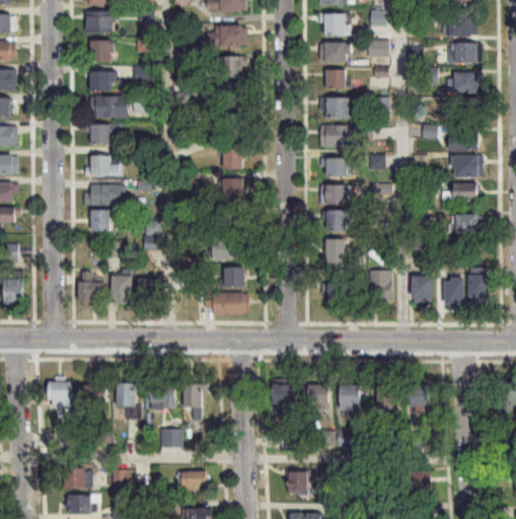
[(244,0),(207,0),(207,12),(245,12),(244,0)]
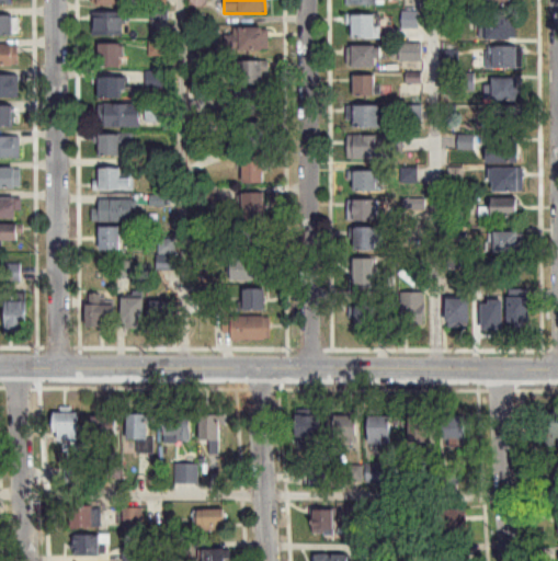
[(416,11),(400,11),(400,27),(416,27),(416,11)]
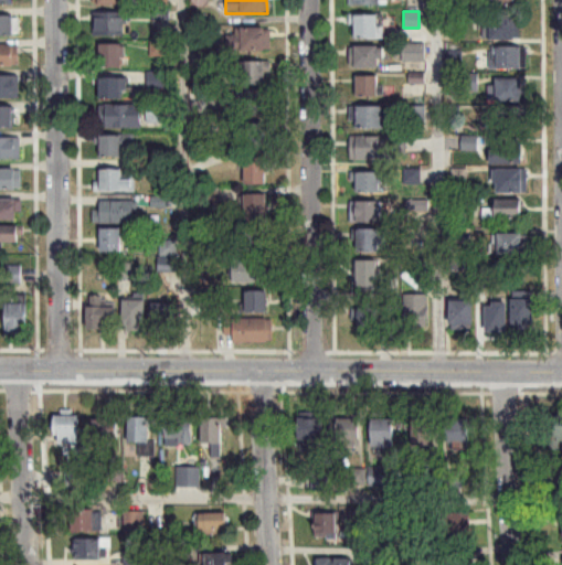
[(91,36),(123,36),(123,12),(91,12),(91,36)]
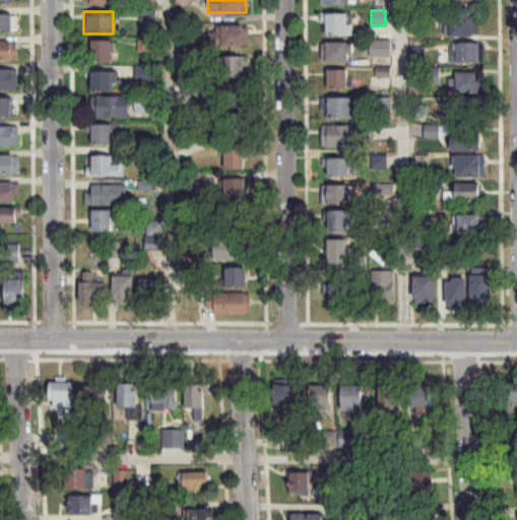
[(443,12),(443,37),(474,37),(474,12),(443,12)]
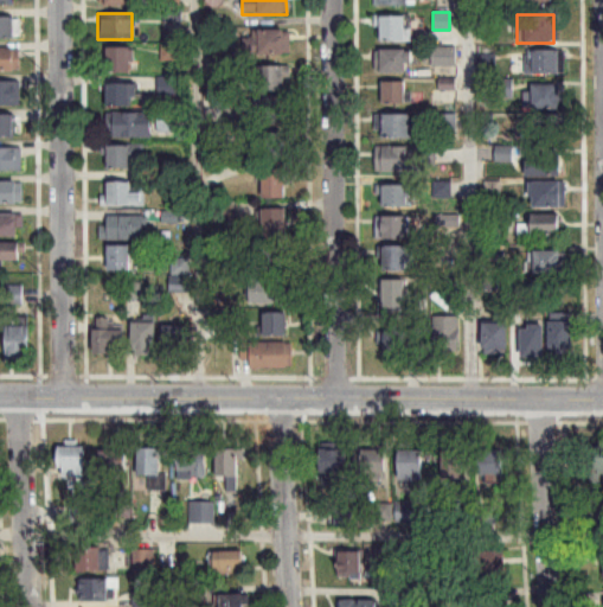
[(17,17),(0,16),(0,37),(17,38),(17,17)]
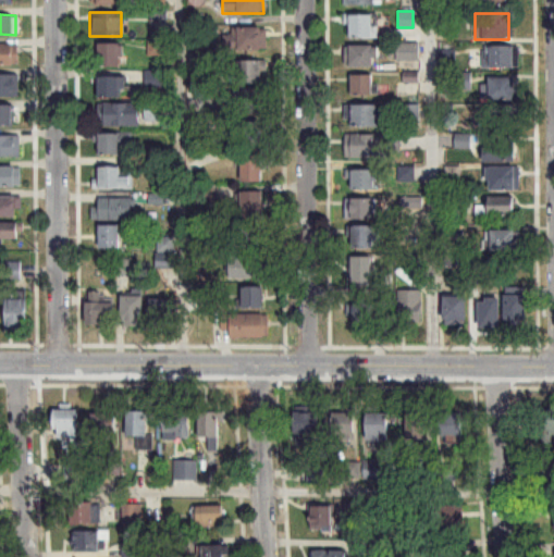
[(374,14),(347,14),(347,38),(374,38),(374,14)]
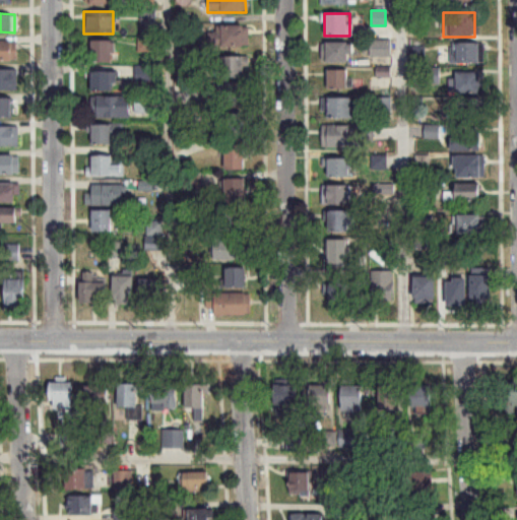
[(247,48),(247,27),(206,27),(206,48),(247,48)]
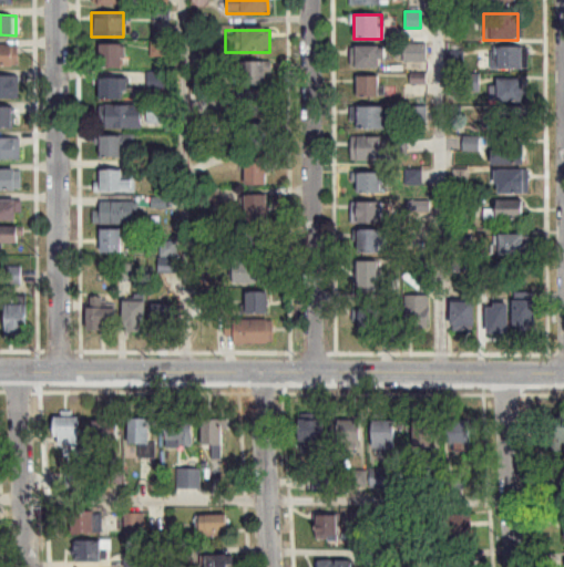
[(162,55),(162,43),(150,43),(150,55),(162,55)]
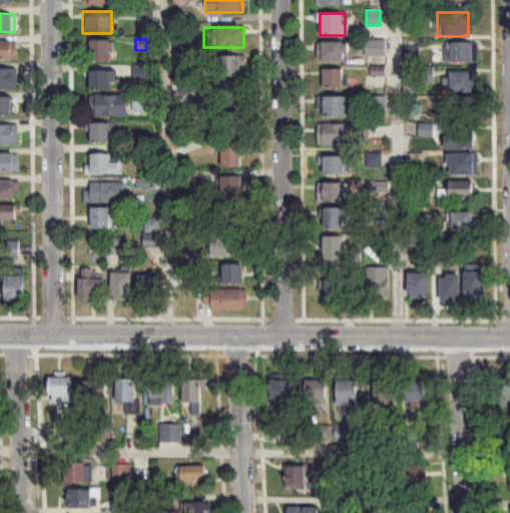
[(363,39),(363,55),(384,55),(384,39),(363,39)]
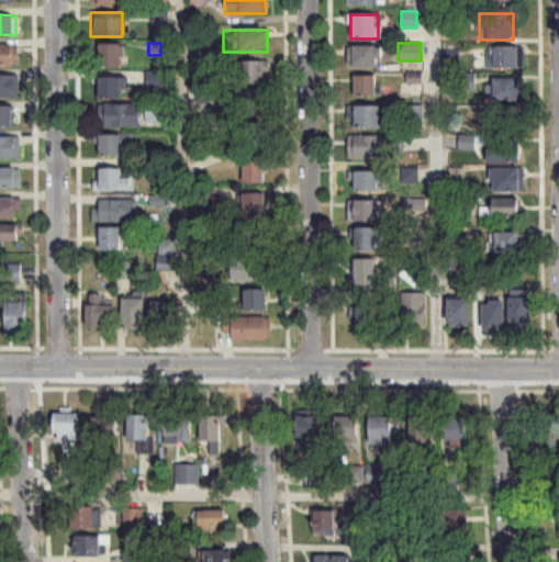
[(15,44),(0,44),(0,66),(15,67),(15,44)]
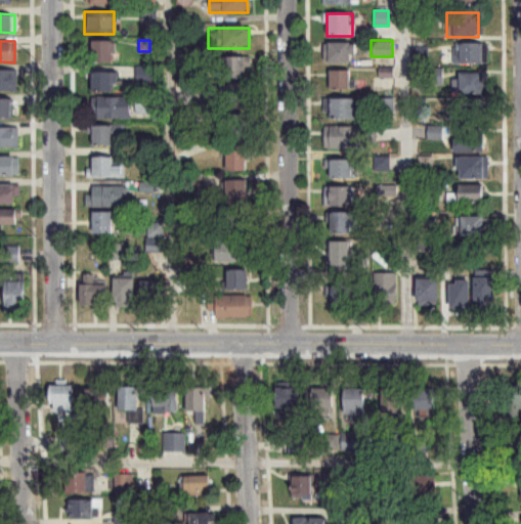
[(113,64),(113,41),(90,41),(90,64),(113,64)]
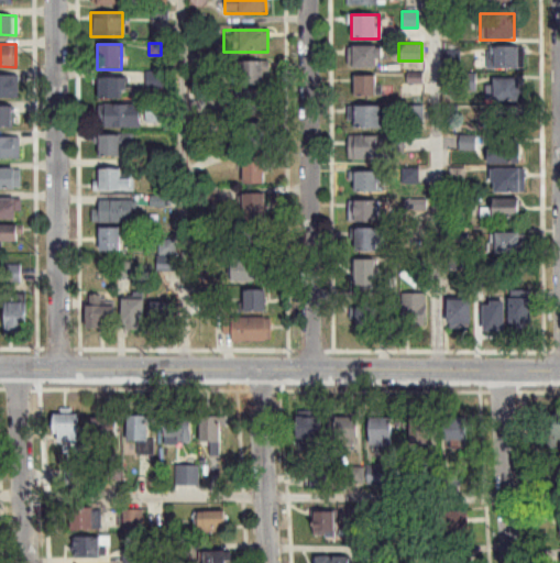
[(379,45),(346,45),(346,68),(379,68),(379,45)]
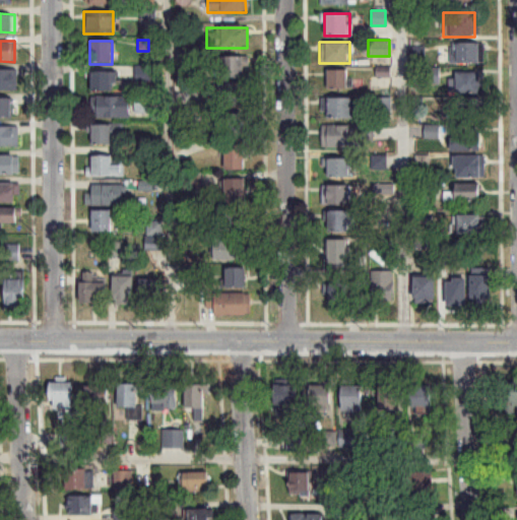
[(478,43),(449,43),(449,64),(478,64),(478,43)]
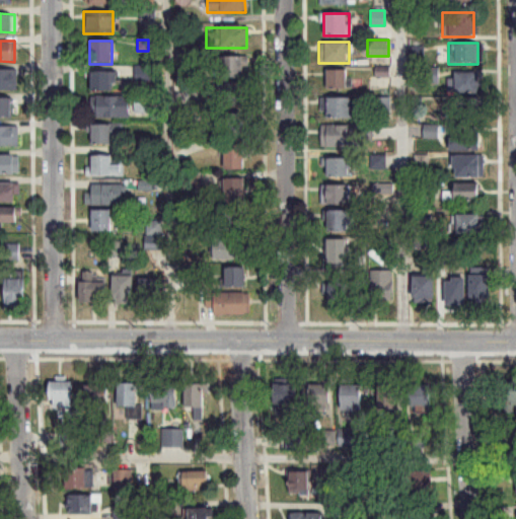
[(241,78),(241,57),(216,57),(216,78),(241,78)]
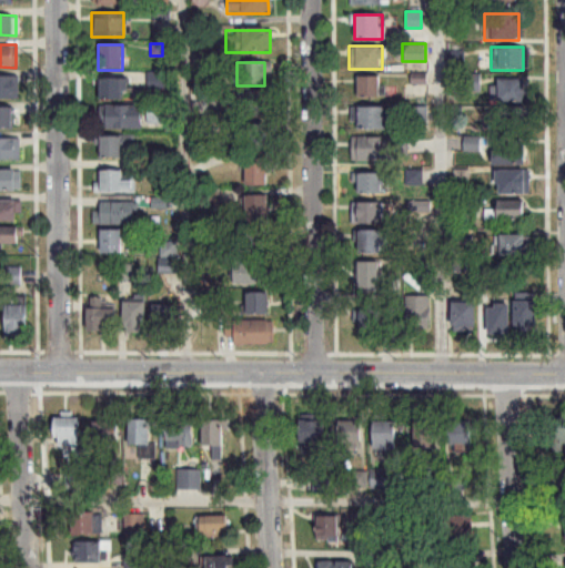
[(145,90),(171,90),(171,74),(145,74),(145,90)]
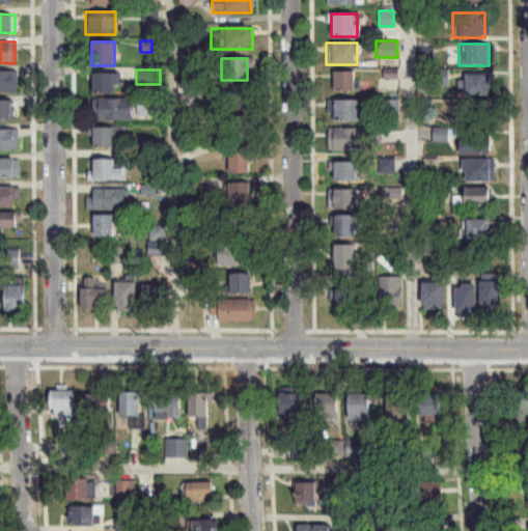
[(433,86),(447,86),(447,70),(433,70),(433,86)]
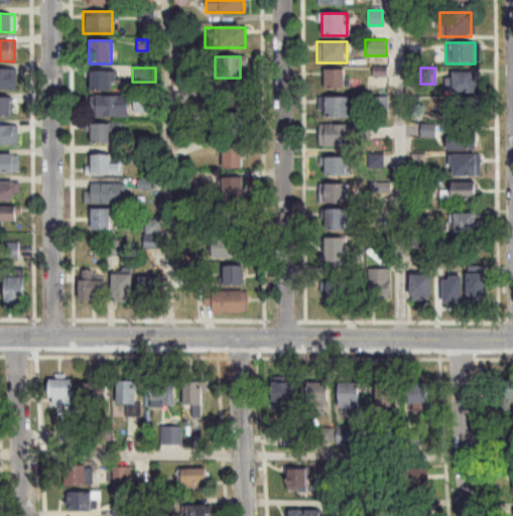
[(0,90),(14,90),(14,70),(0,69),(0,90)]
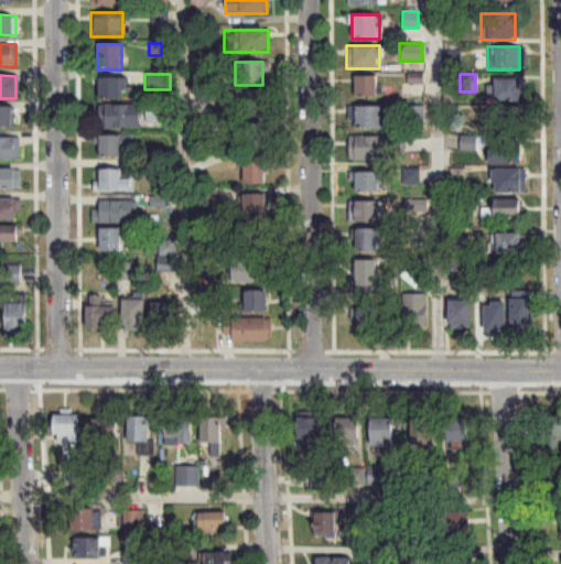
[(376,97),(376,76),(354,76),(354,97),(376,97)]
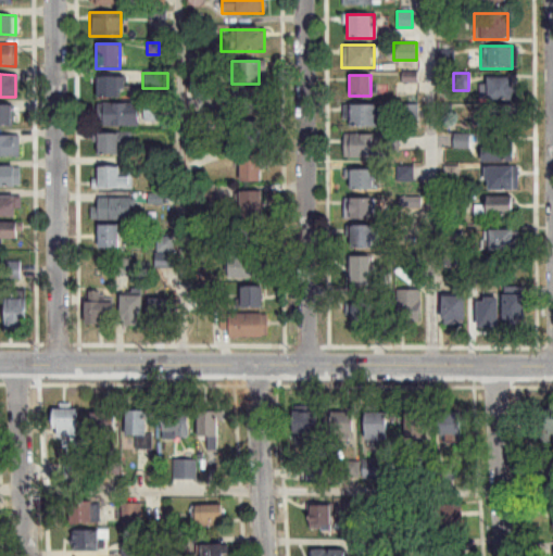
[(96,99),(123,99),(123,77),(96,77),(96,99)]
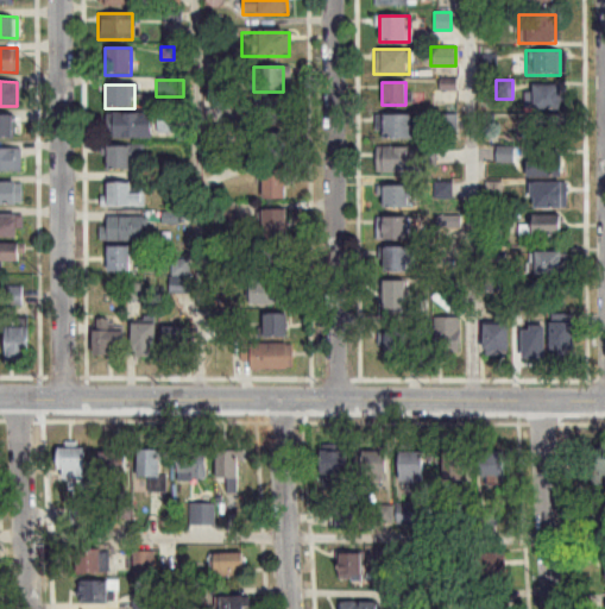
[(525,108),(562,108),(562,86),(525,86),(525,108)]
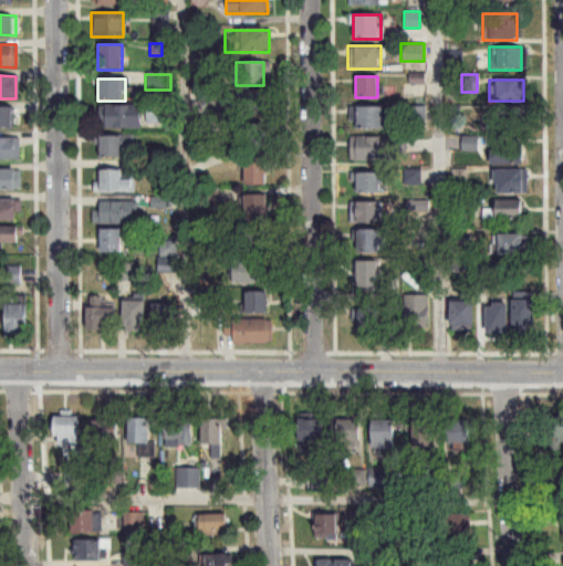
[(263,97),(230,97),(230,115),(263,115),(263,97)]
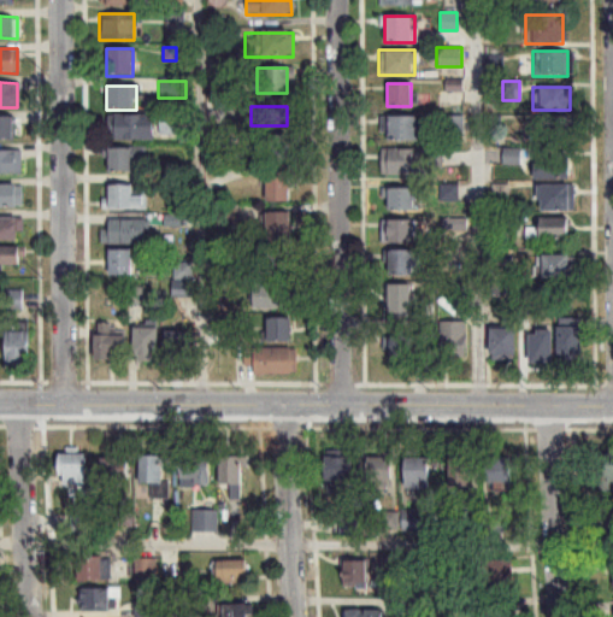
[(176,112),(157,112),(157,139),(176,139),(176,112)]
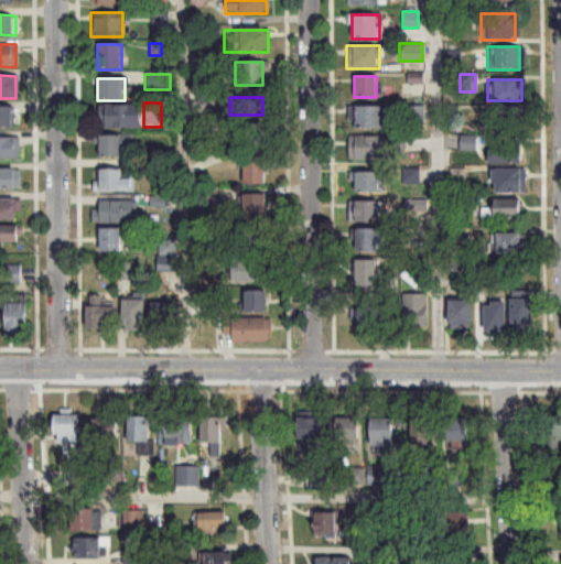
[(11,107),(0,106),(0,129),(11,129),(11,107)]
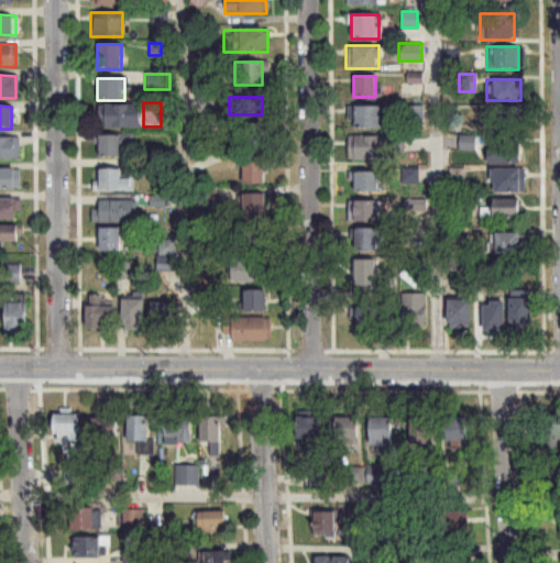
[(139,106),(97,106),(97,128),(138,129),(139,106)]
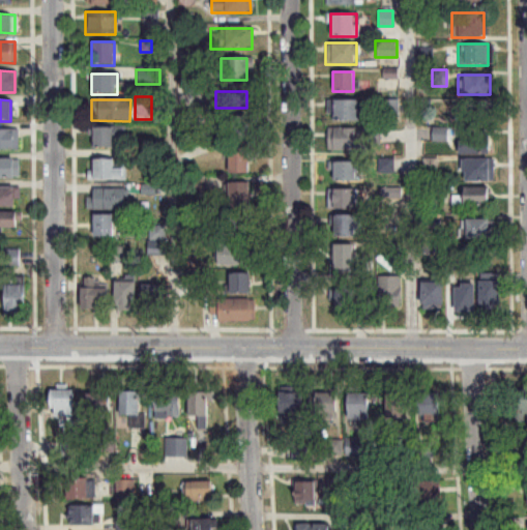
[(331,122),(361,122),(361,99),(331,99),(331,122)]
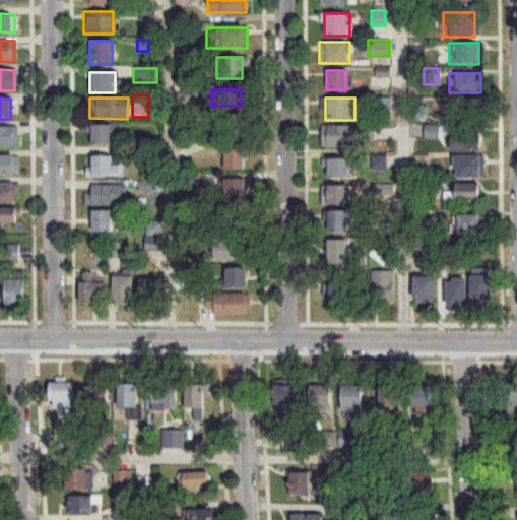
[(477,99),(453,99),(453,119),(477,119),(477,99)]
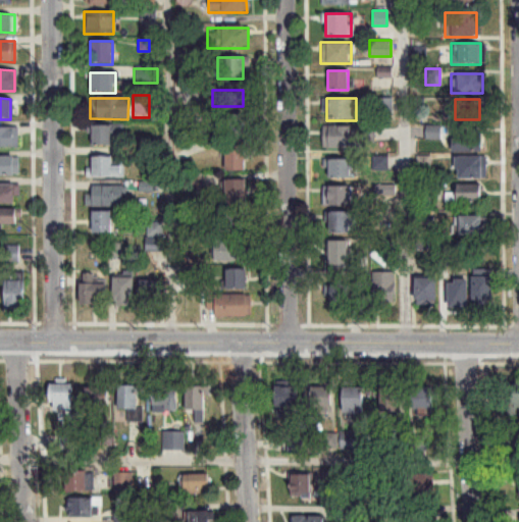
[(218,136),(247,136),(247,116),(218,116),(218,136)]
